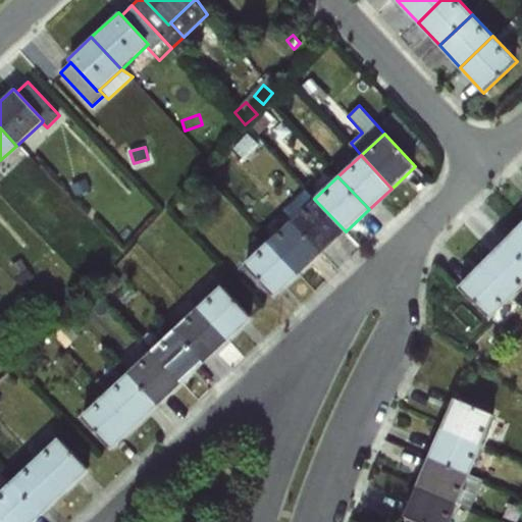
[(87,179),(71,186),(75,197),(92,191),(87,179)]
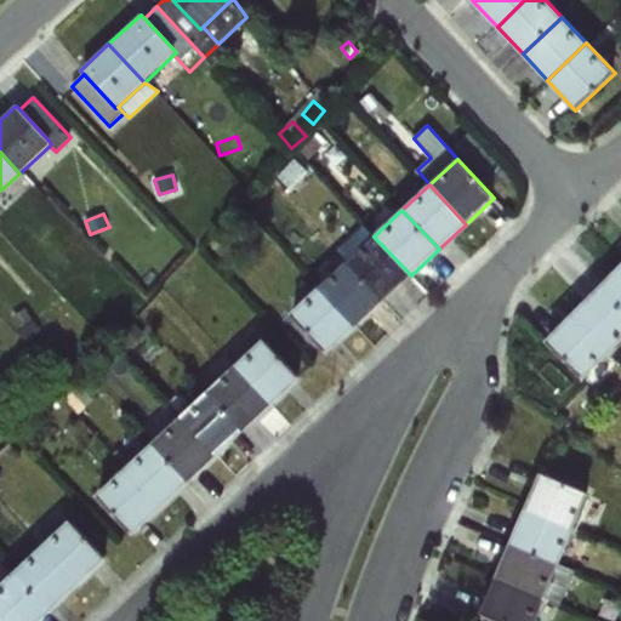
[(374,237),(347,261),(383,301),(411,275),(374,237)]
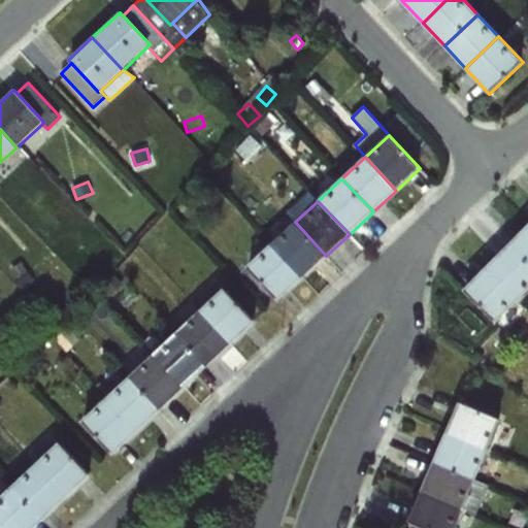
[(295,222),(271,244),(302,278),(326,256),(295,222)]
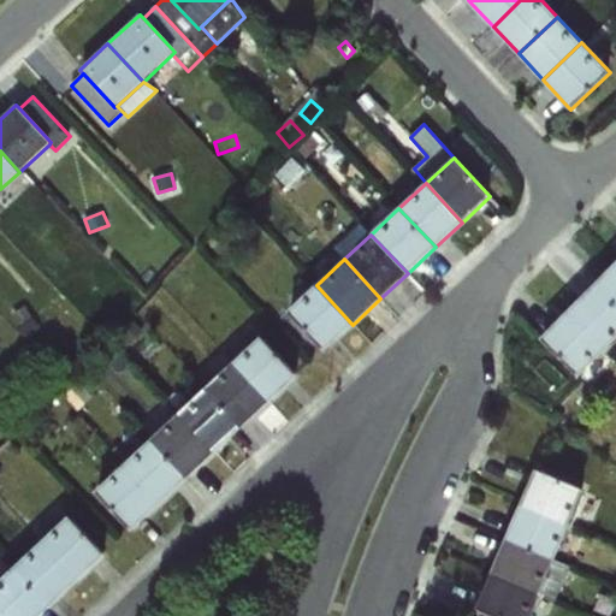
[(615,261),(594,284),(615,304),(615,261)]
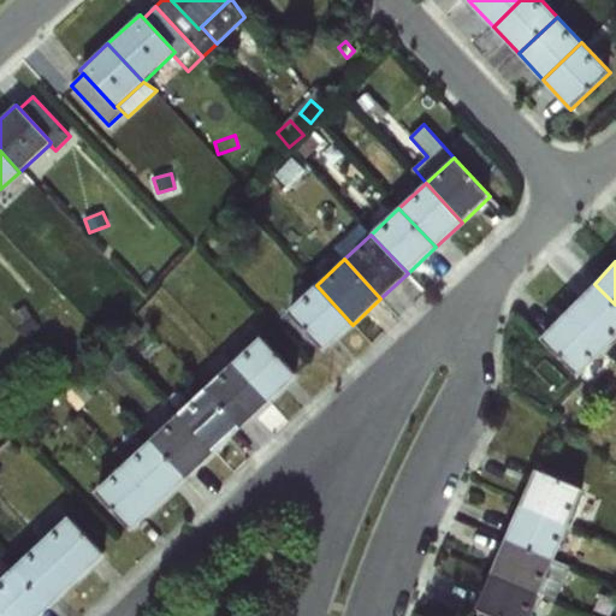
[(615,304),(594,284),(568,311),(606,349),(615,338),(615,304)]
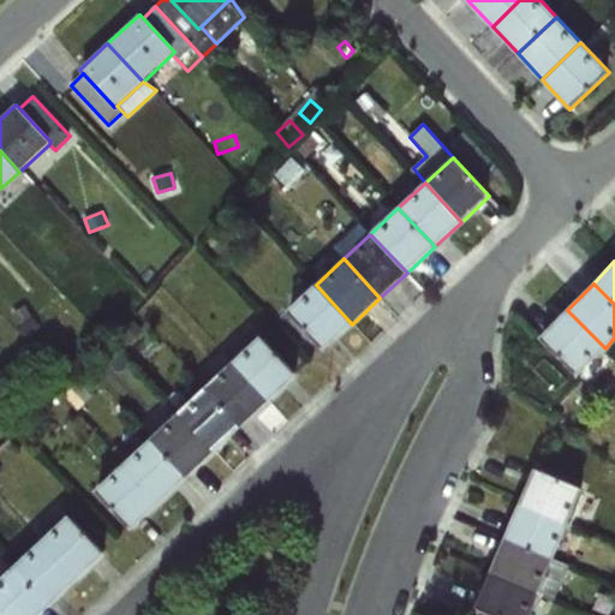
[(352,324),(316,285),(287,311),(324,350),(352,324)]
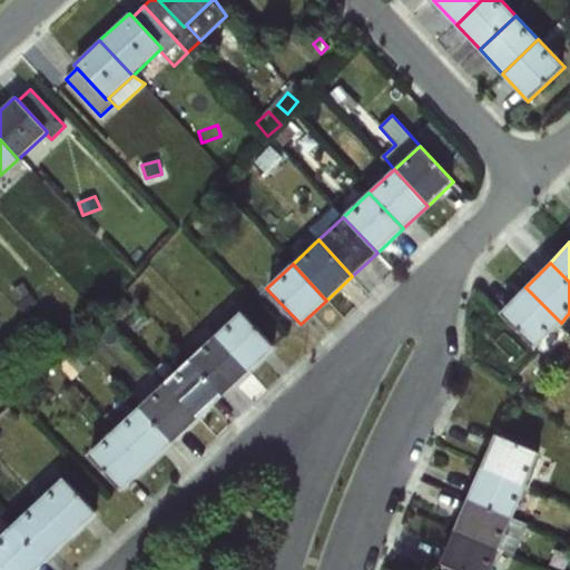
[(23,283),(10,291),(18,302),(31,294),(23,283)]
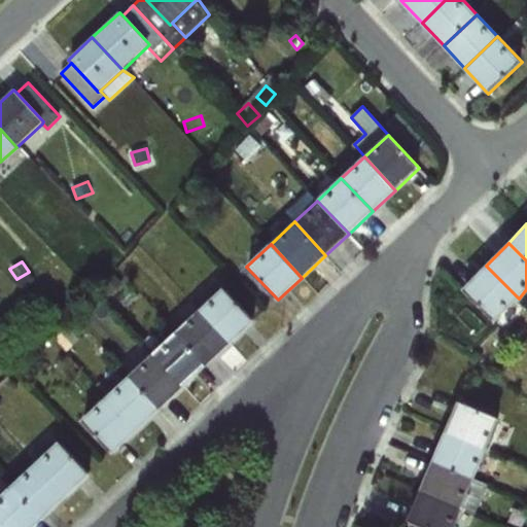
[(519,299),(486,266),(462,289),(495,322),(519,299)]
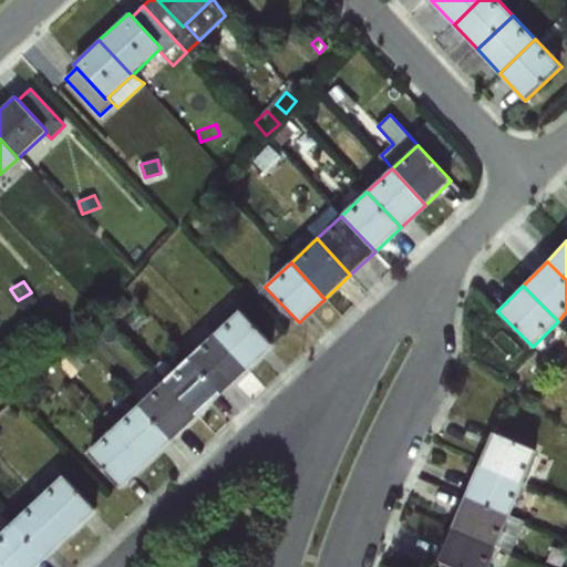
[(121,297),(107,308),(114,317),(127,305),(121,297)]
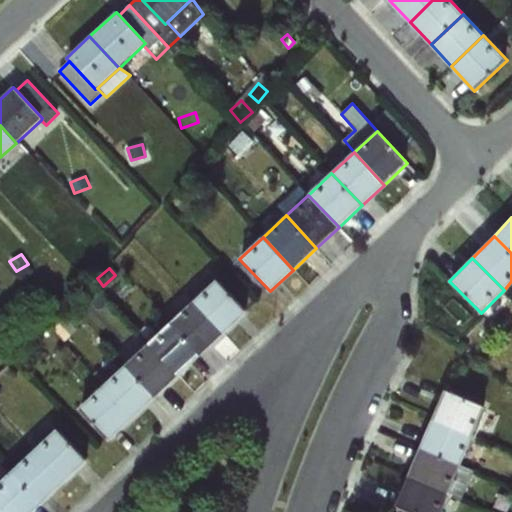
[(124,279),(114,289),(122,297),(132,287),(124,279)]
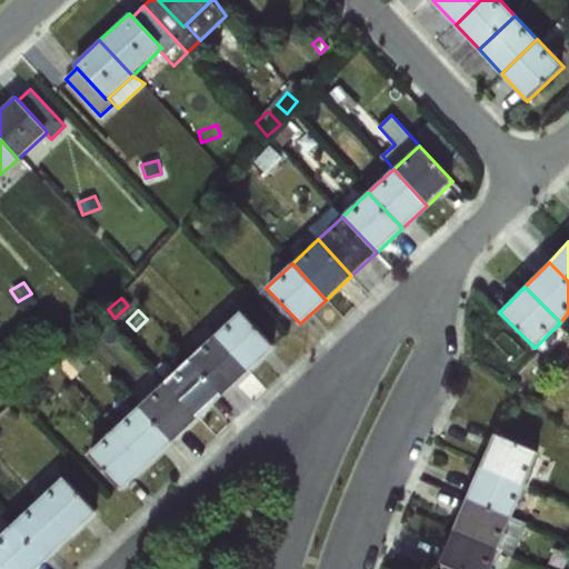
[(241,311),(216,335),(250,370),(275,348),(241,311)]
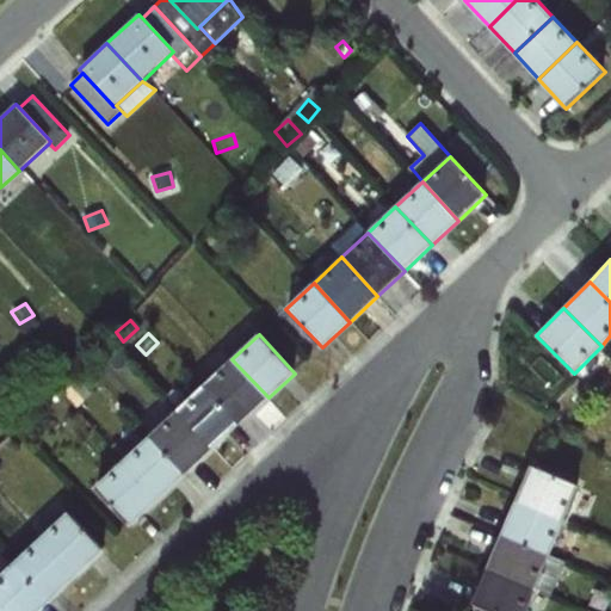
[(232,359),(204,384),(240,424),(269,397),(232,359)]
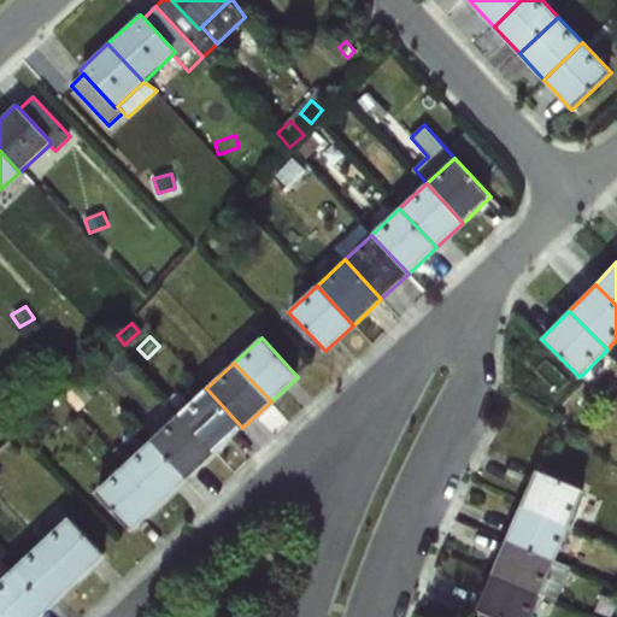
[(206,388),(178,413),(216,453),(242,428),(206,388)]
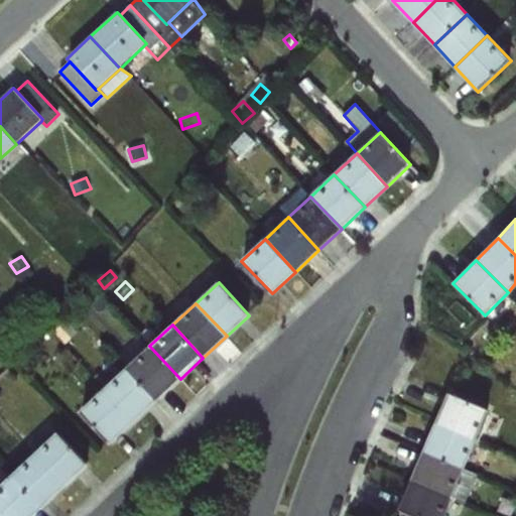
[(149,346),(125,368),(157,400),(180,379),(149,346)]
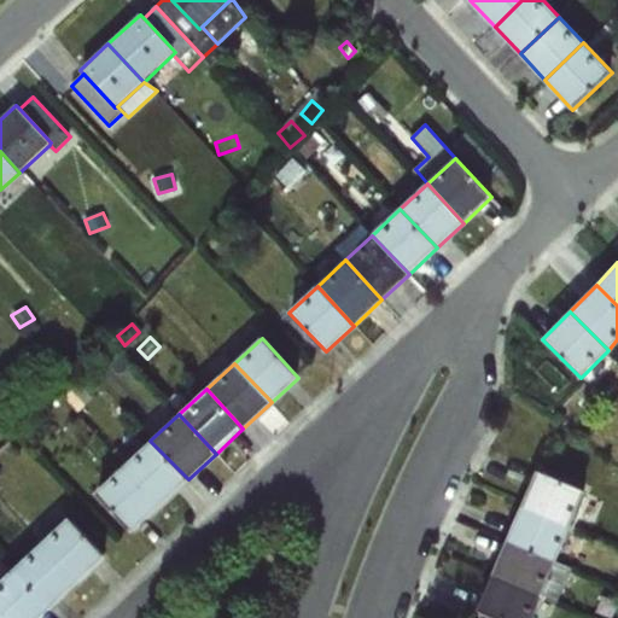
[(150,441),(123,466),(161,505),(188,479),(150,441)]
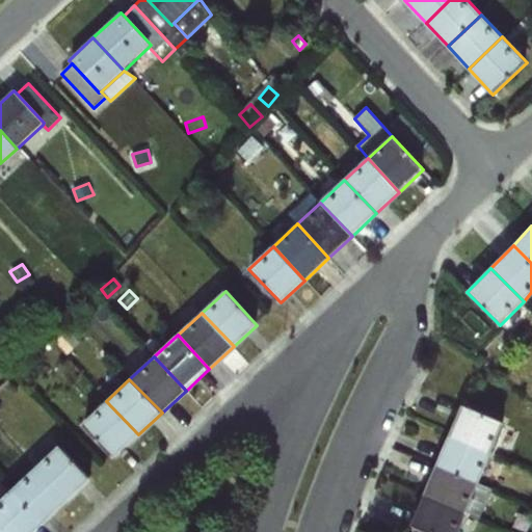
[(138,434),(106,401),(82,423),(113,457),(138,434)]
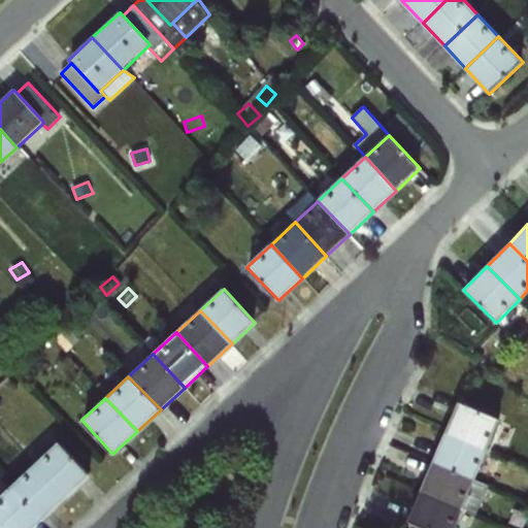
[(459,401),(446,432),(488,450),(501,419),(459,401)]
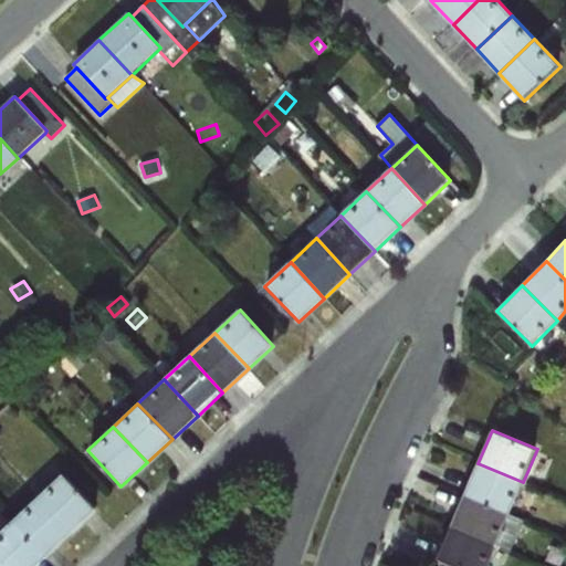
[(478,463),(465,494),(510,514),(523,482),(478,463)]
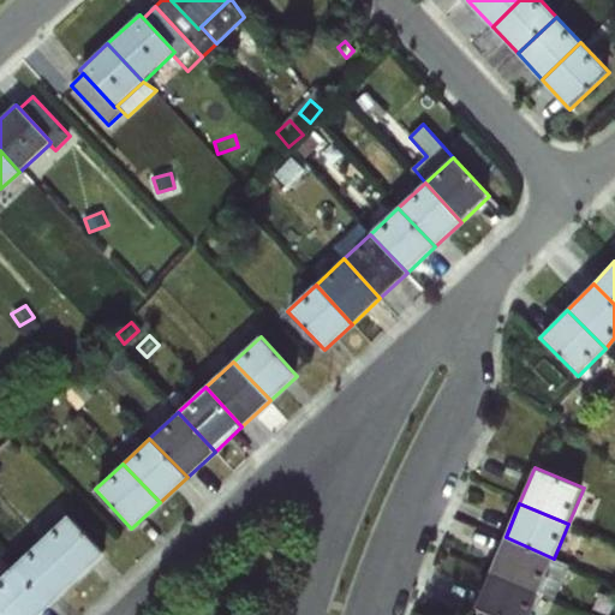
[(69,515),(42,541),(78,579),(105,555),(69,515)]
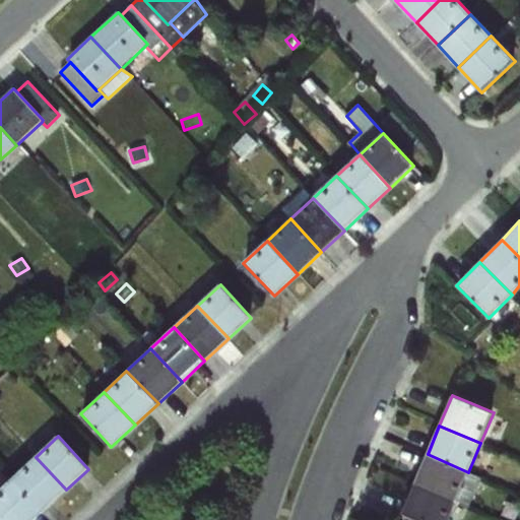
[(428,454),(414,485),(455,502),(468,472),(428,454)]
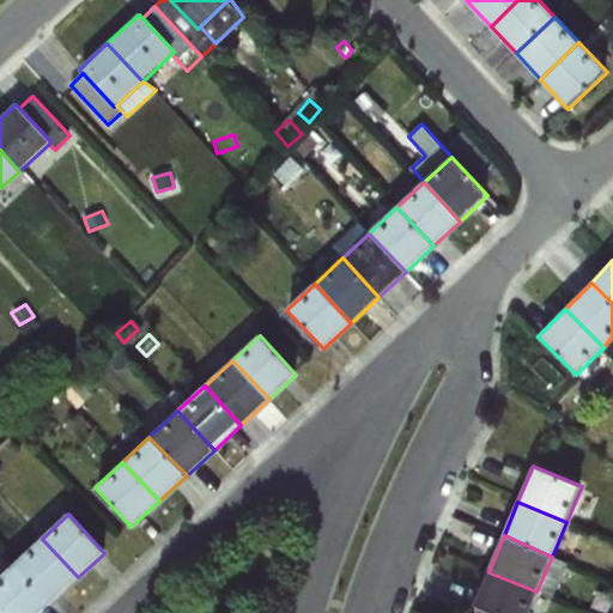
[(42,539),(14,564),(50,604),(78,577),(42,539)]
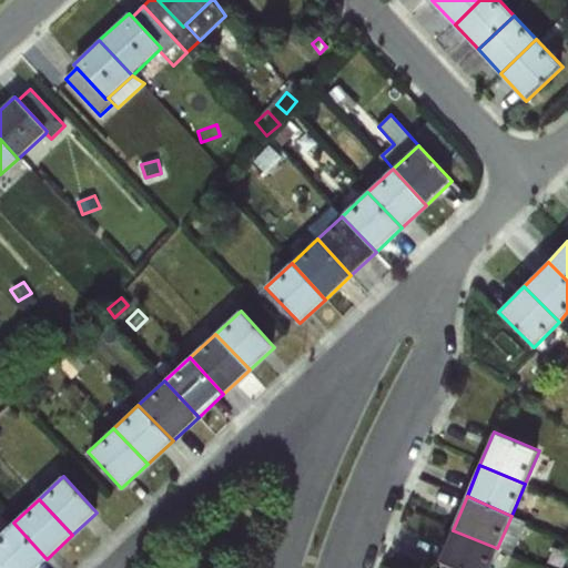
[(13,523),(0,534),(0,559),(8,567),(37,567),(47,559),(13,523)]
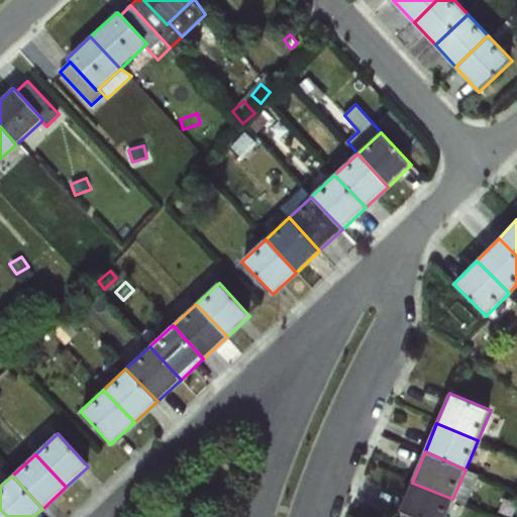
[(444,516),(452,499),(412,483),(400,510),(416,516),(444,516)]
